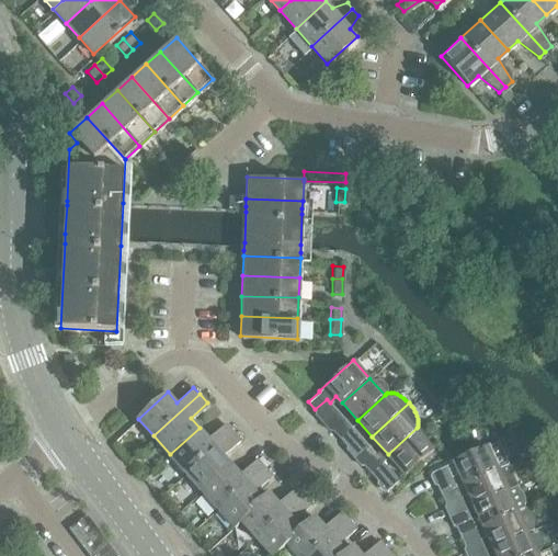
[(333,430),(339,437),(351,427),(344,419),(333,430)]
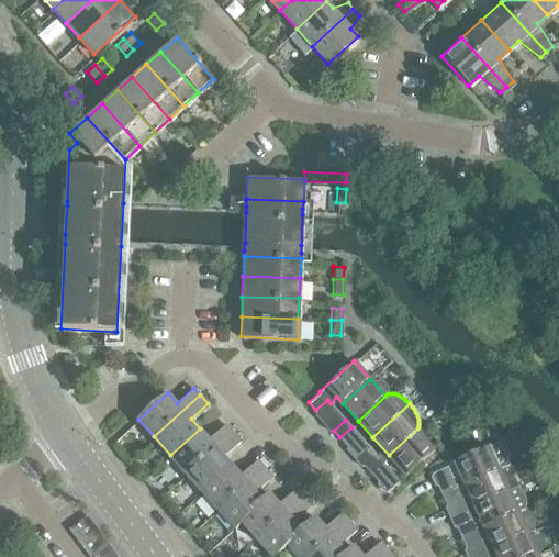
[(170,455),(186,472),(232,431),(225,423),(209,438),(200,429),(170,455)]
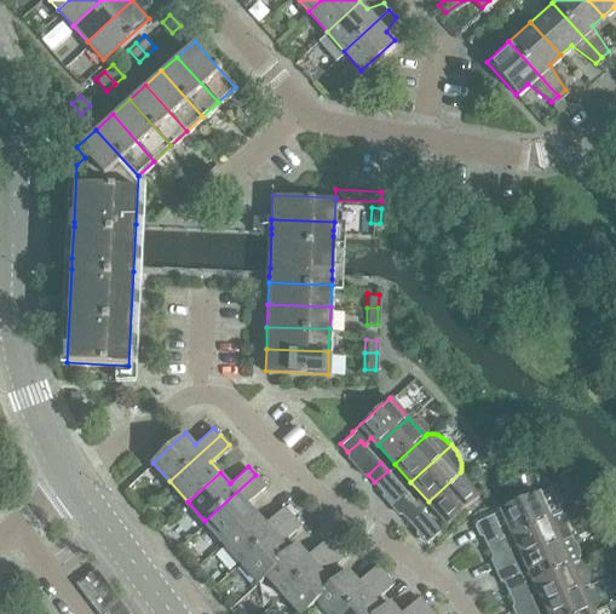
[(387,471),(374,482),(381,491),(395,478),(387,471)]
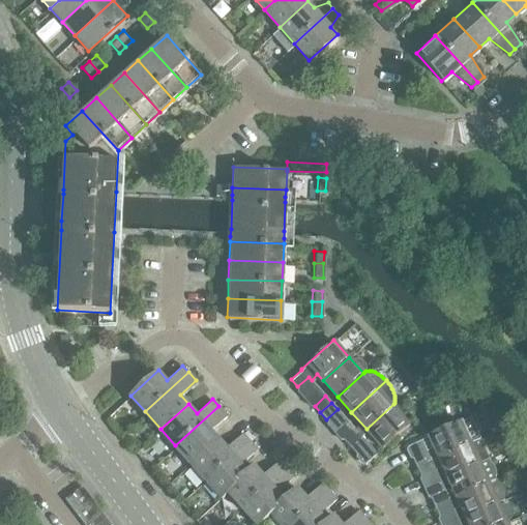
[(175,445),(191,463),(218,437),(210,428),(226,414),(218,406),(175,445)]
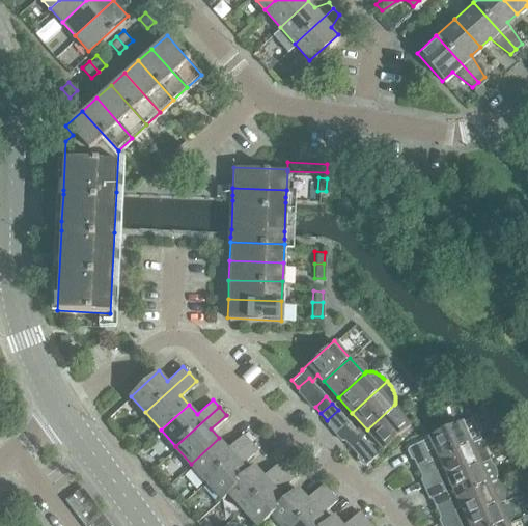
[(367,431),(384,447),(410,423),(394,407),(367,431)]
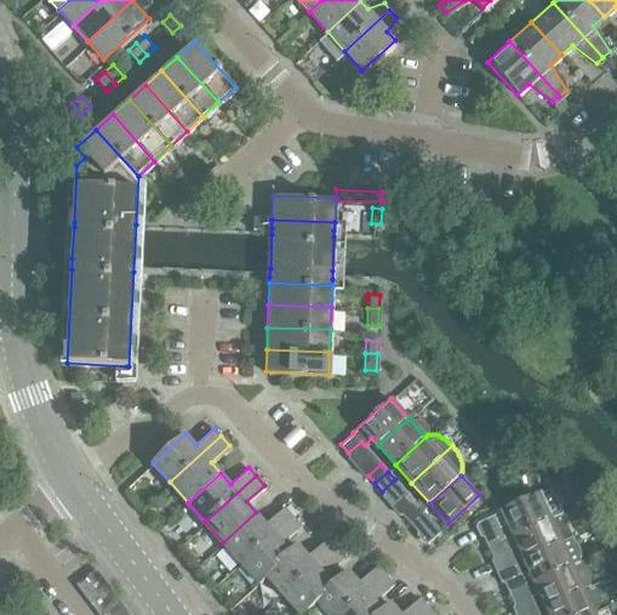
[(512,533),(560,511),(550,487),(501,508),(507,520),(498,524),(501,528),(484,535),(487,544),(504,536),(512,533)]
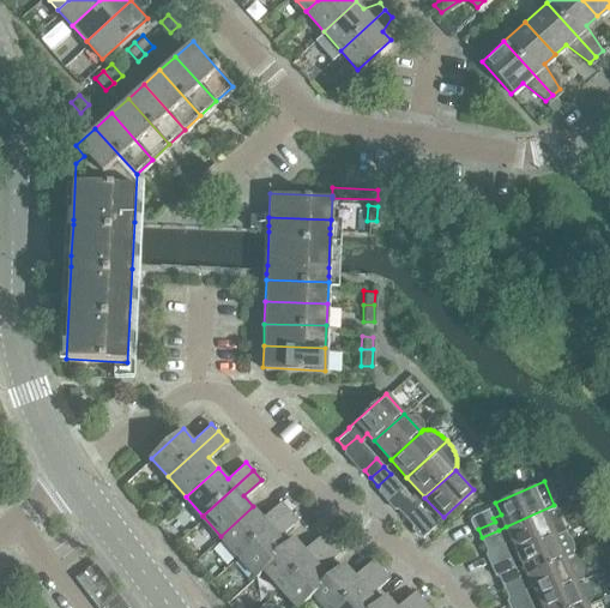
[(398,507),(405,516),(417,504),(410,497),(398,507)]
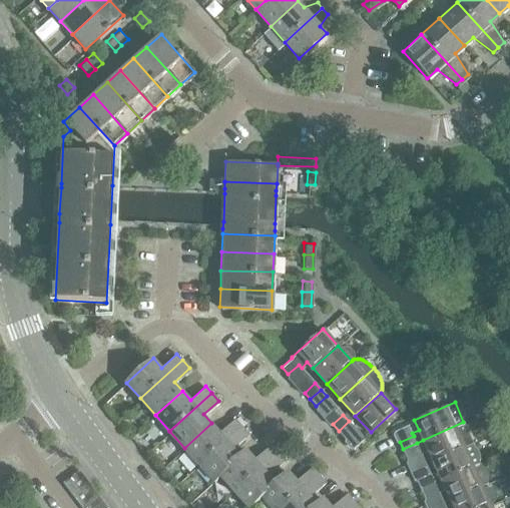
[(184,448),(199,463),(241,425),(234,418),(219,432),(211,423),(184,448)]
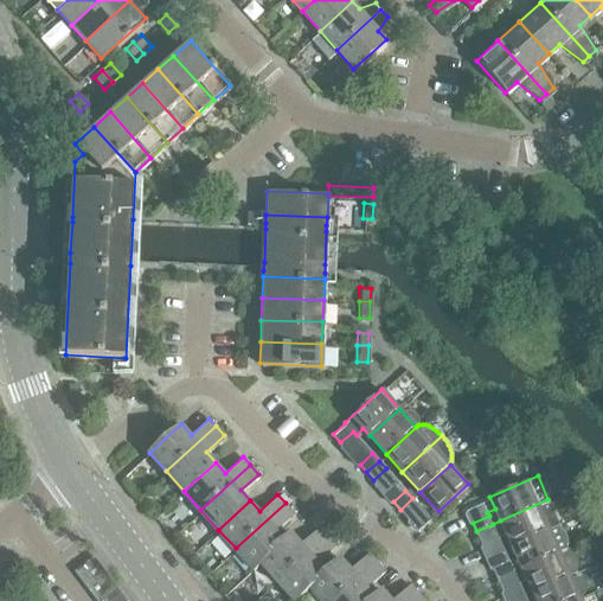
[(412,498),(401,510),(406,517),(419,505),(412,498)]
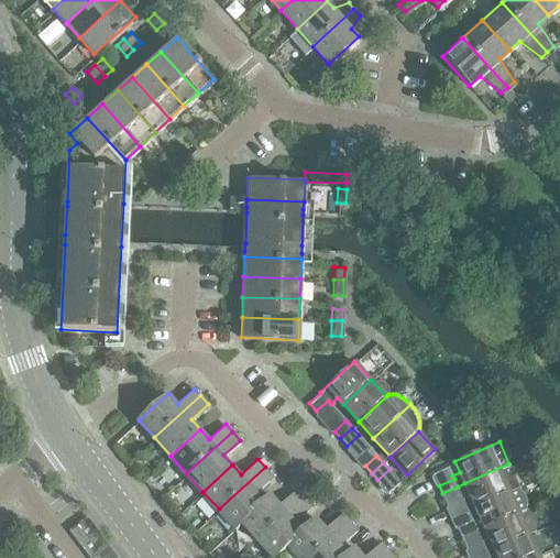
[(474,505),(518,485),(518,484),(508,463),(464,483),(474,505)]
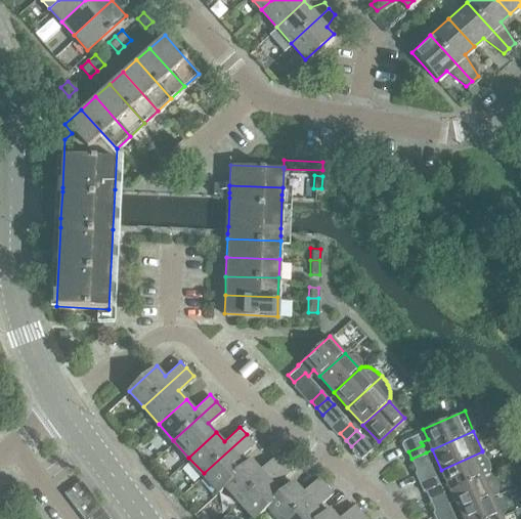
[(218,490),(225,484),(224,484),(246,465),(245,464),(237,456),(253,442),(247,434),(204,473),(218,490)]
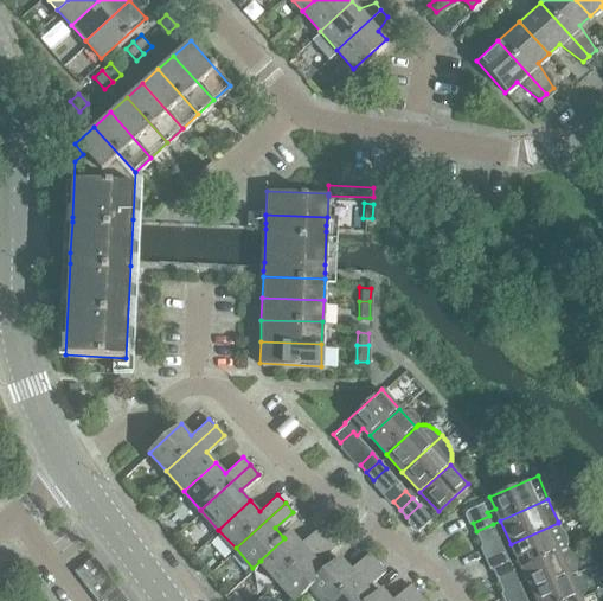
[(498,577),(566,547),(565,544),(566,541),(566,536),(563,529),(560,526),(558,523),(511,544),(515,555),(508,558),(510,561),(493,568),(498,577)]
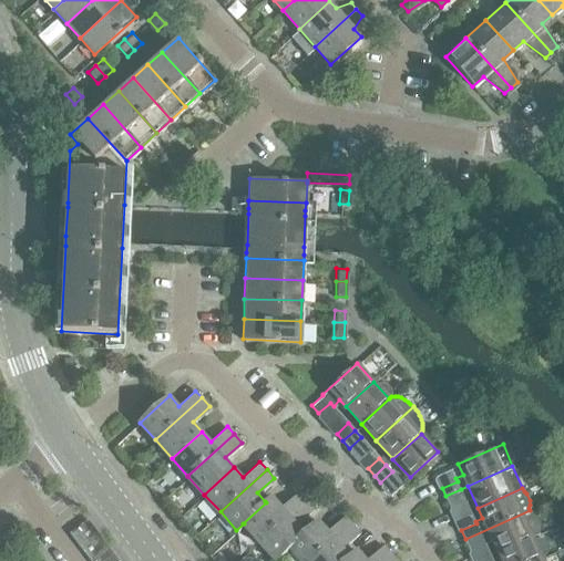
[(243,523),(244,523),(258,541),(306,498),(298,489),(280,505),(272,495),(265,501),(266,502),(243,523)]
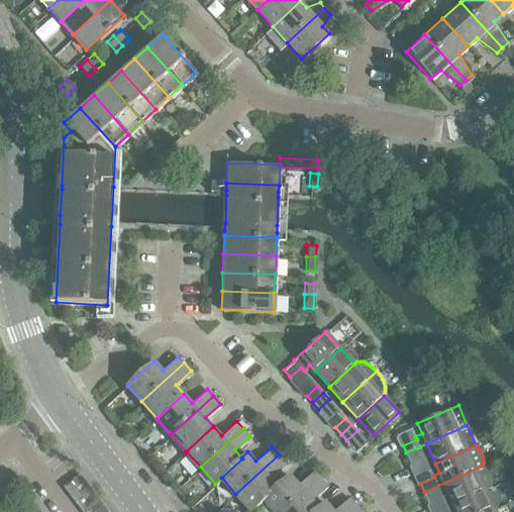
[(420,446),(406,452),(410,461),(423,454),(420,446)]
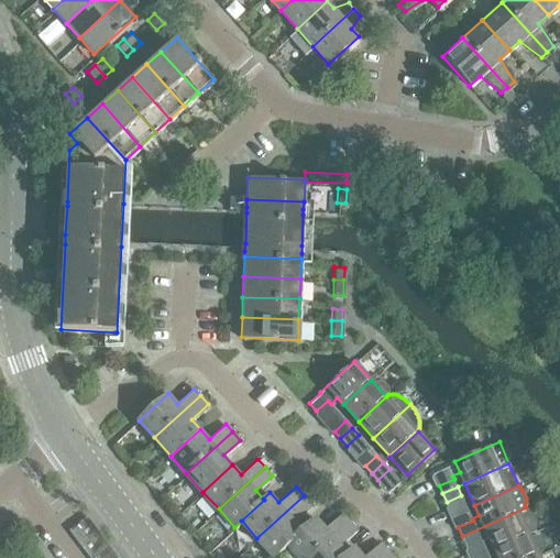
[(274,557),(287,544),(303,529),(302,527),(294,518),(310,503),(304,495),(256,538),(274,557)]
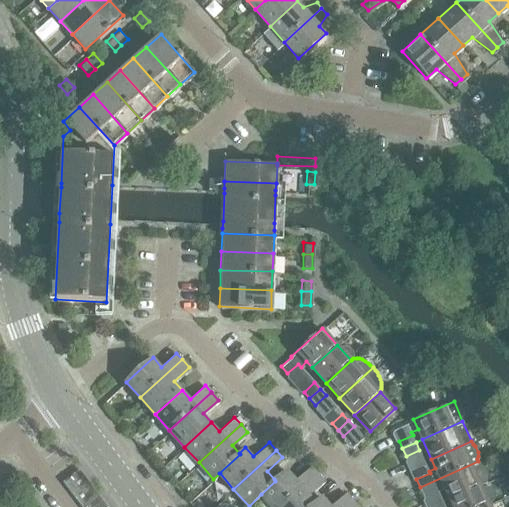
[(449,497),(480,483),(486,480),(485,478),(486,475),(486,472),(484,466),(481,463),(478,462),(478,461),(420,487),(423,495),(444,486),(449,497)]
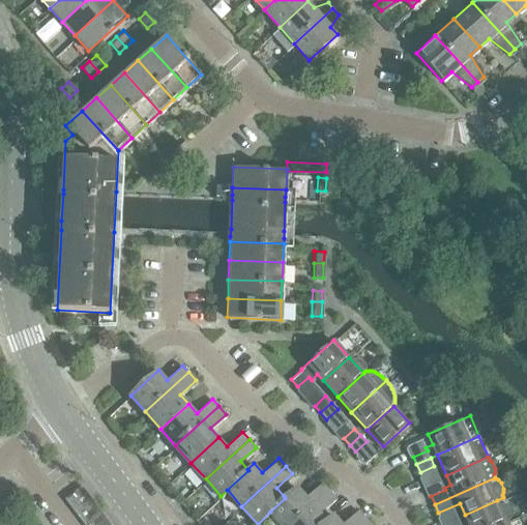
[(270,512),(282,524),(288,524),(328,489),(321,480),(305,495),(296,486),(284,496),(285,498),(270,512)]
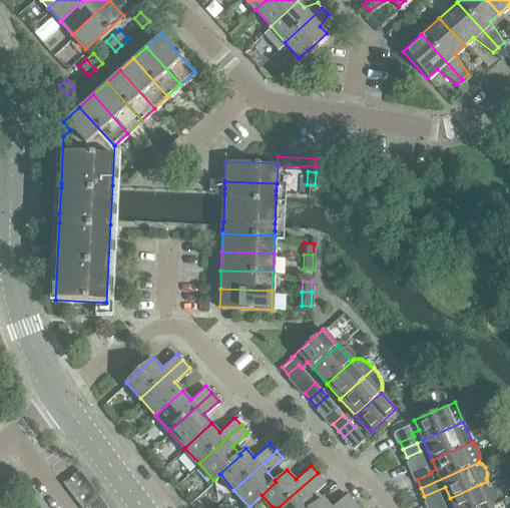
[(62,481),(82,507),(103,507),(106,506),(78,469),(62,481)]
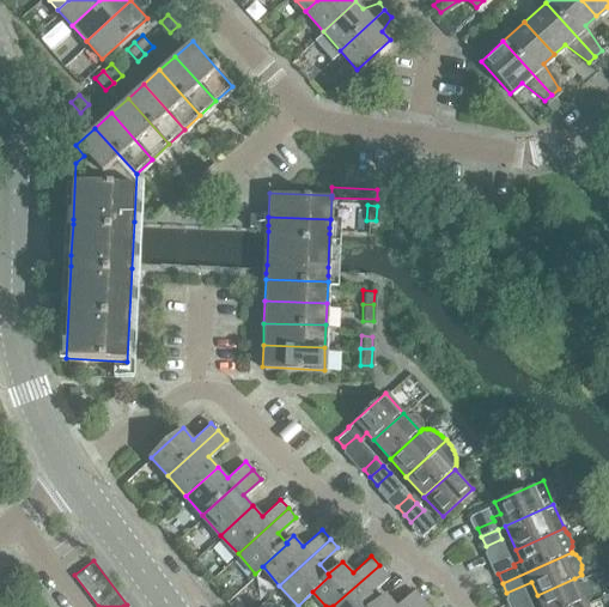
[(371,606),(378,601),(377,600),(369,590),(388,574),(379,565),(333,606),(371,606)]
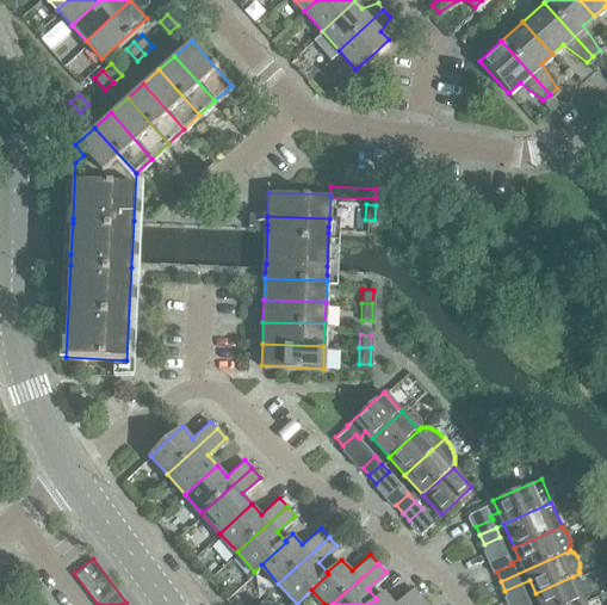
[(573,604),(583,600),(582,598),(586,596),(589,592),(589,586),(587,580),(582,578),(577,576),(574,578),(573,576),(536,593),(540,604),(573,604)]
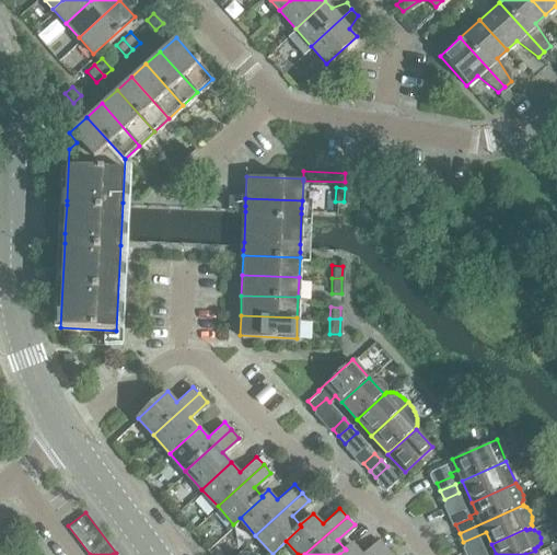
[(339,554),(374,554),(385,545),(378,538),(361,553),(351,542),(345,548),(346,550),(339,554)]
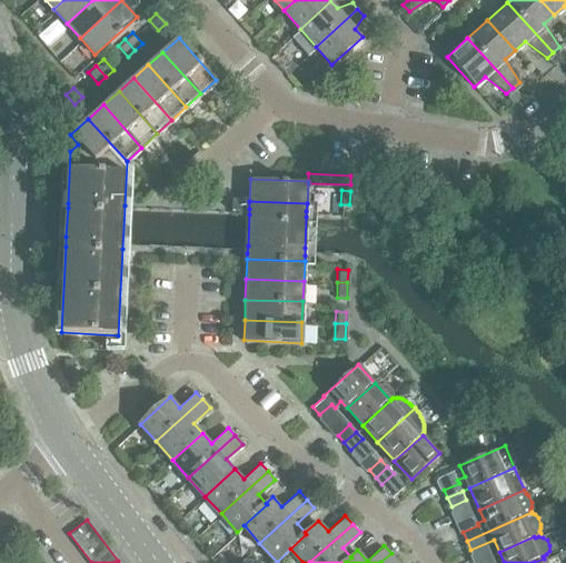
[(380,562),(397,562),(399,562),(391,553),(380,562)]
